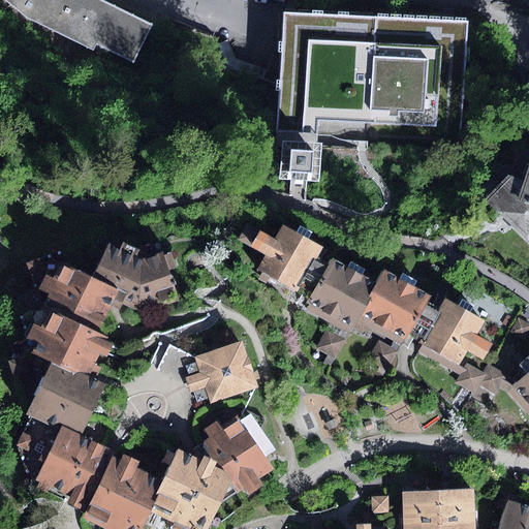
[(2,0),(23,16),(93,51),(96,44),(134,62),(152,25),(100,0),(2,0)]
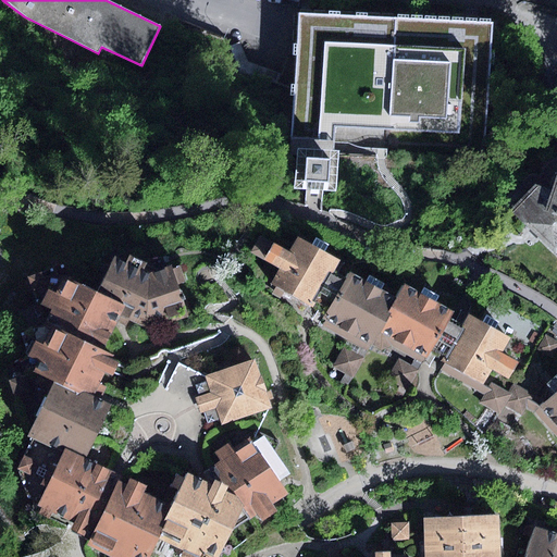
[(492,25),(301,15),(294,138),(485,148),(492,25)]
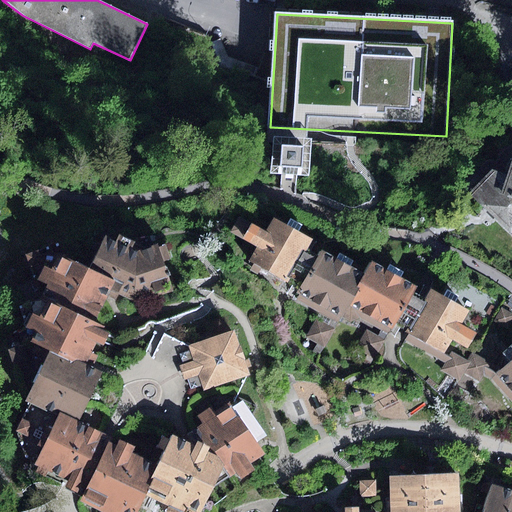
[(288,166),(299,166),(300,144),(279,143),(278,165),(288,166)]
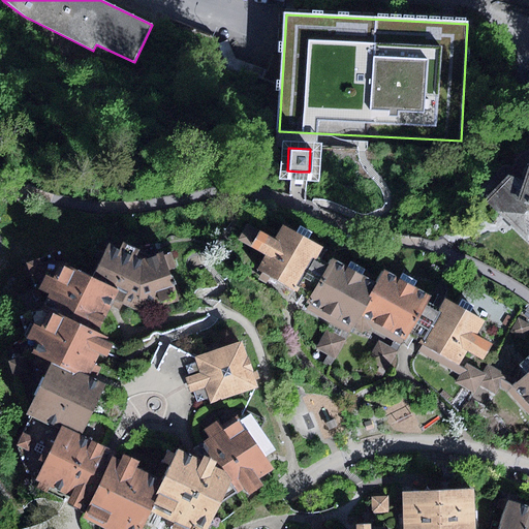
[(528,163),(524,181),(509,177),(487,201),(528,242),(528,163)]
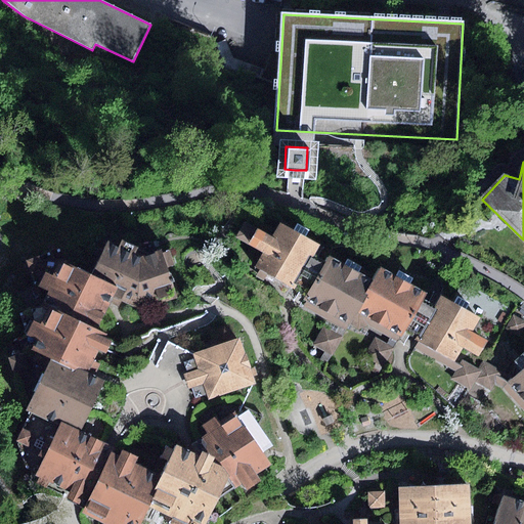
[(245,221),(235,237),(252,247),(261,230),(245,221)]
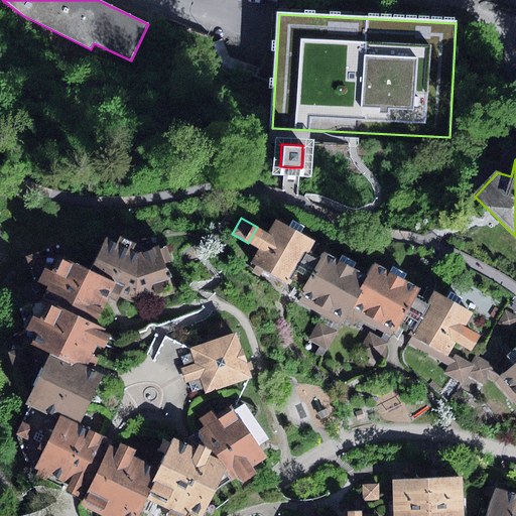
[(288,283),(313,241),(301,234),(289,228),(275,220),(267,233),(257,227),(248,243),(259,249),(251,262),(288,283)]
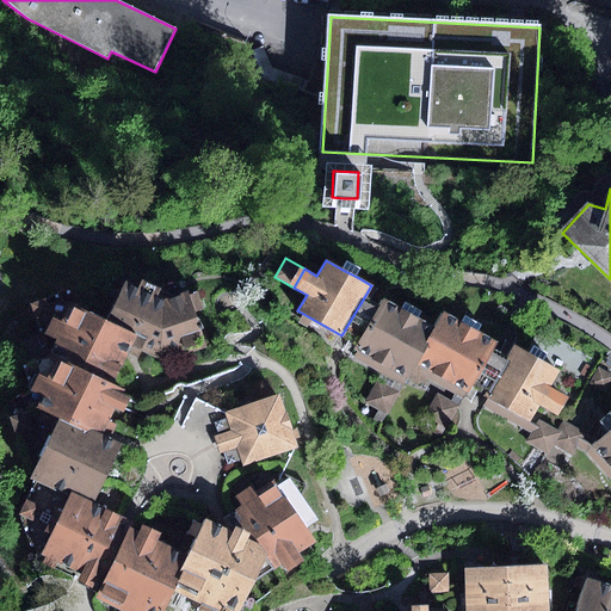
[(362,270),(346,261),(343,270),(357,277),(362,270)]
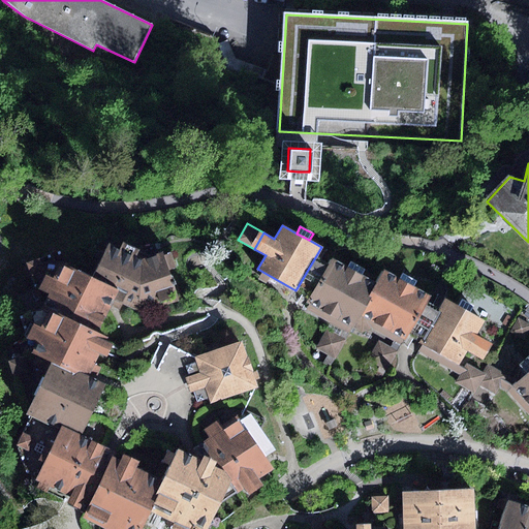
[(29,265),(45,308),(99,333),(112,306),(120,310),(123,304),(139,311),(178,300),(163,252),(142,259),(110,245),(95,278),(66,266),(61,252),(29,265)]
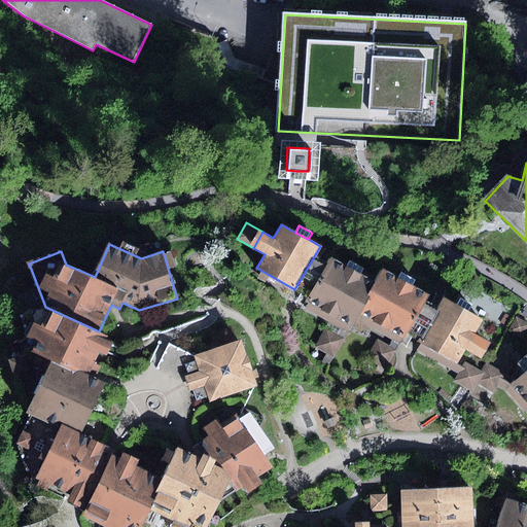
[(347,267),(330,258),(307,302),(352,326),(359,313),(376,282),(361,275),(347,267)]
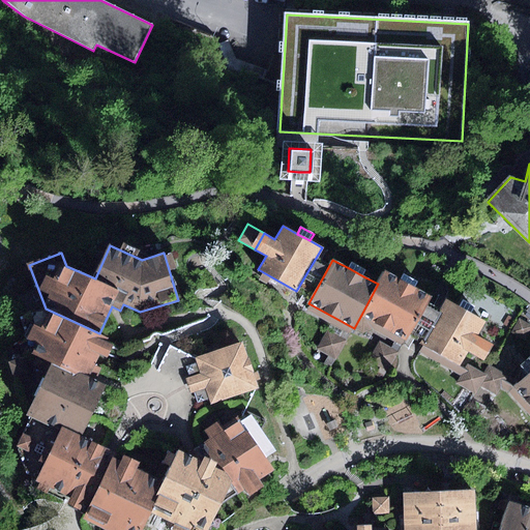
[(352,263),(349,268),(363,276),(366,270),(352,263)]
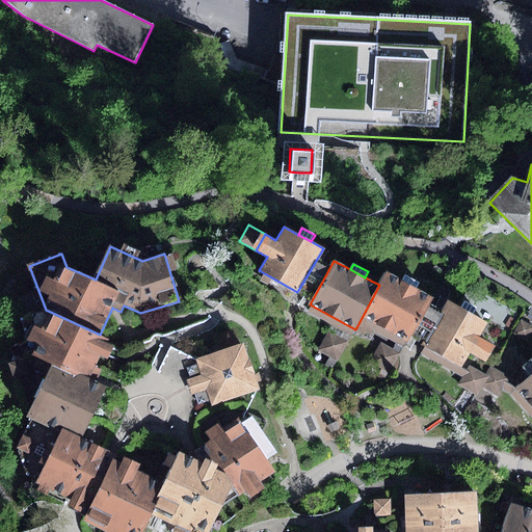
[(379,285),(363,316),(408,342),(432,298),(416,289),(402,282),(387,272),(379,285)]
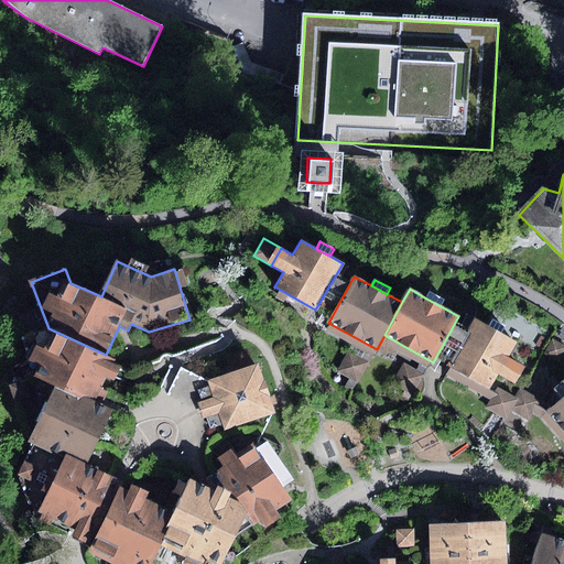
[(430,292),(426,299),(441,306),(445,301),(430,292)]
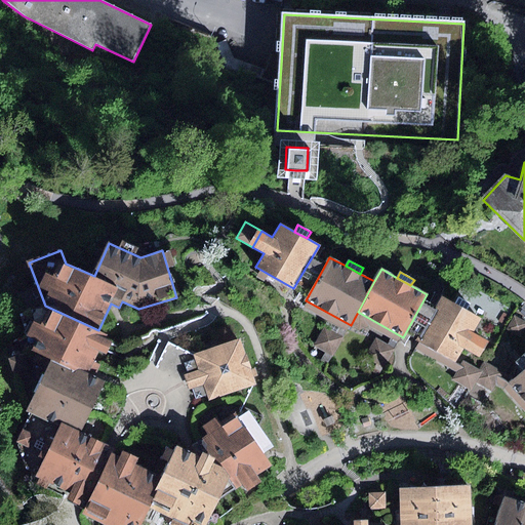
[(442,300),(419,344),(456,363),(465,350),(480,358),(489,341),(474,333),(480,321),(442,300)]
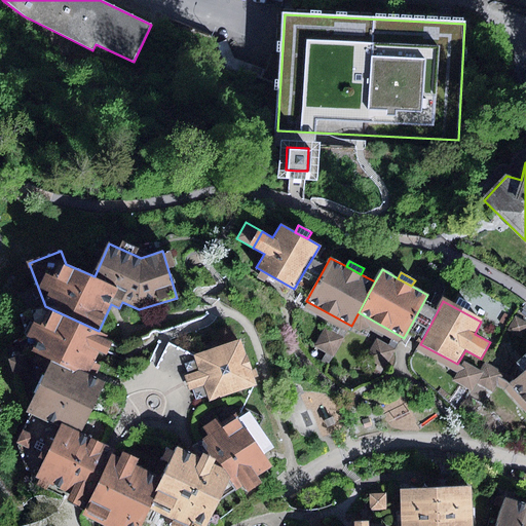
[(31,411),(81,435),(106,383),(87,374),(99,351),(107,355),(112,345),(101,340),(104,333),(99,331),(45,306),(19,314),(26,336),(35,341),(32,349),(54,361),(31,411)]
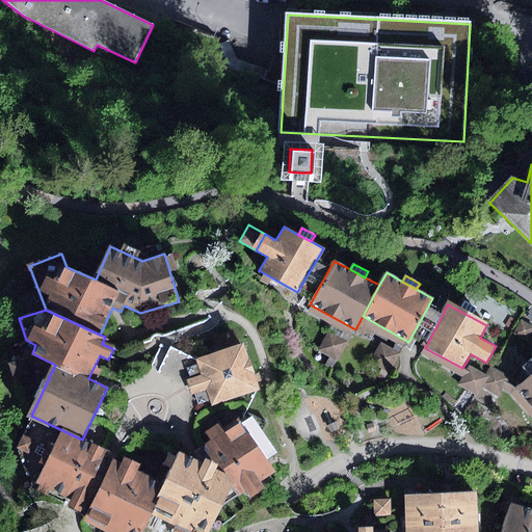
[(327,331),(317,351),(338,362),(348,343),(327,331)]
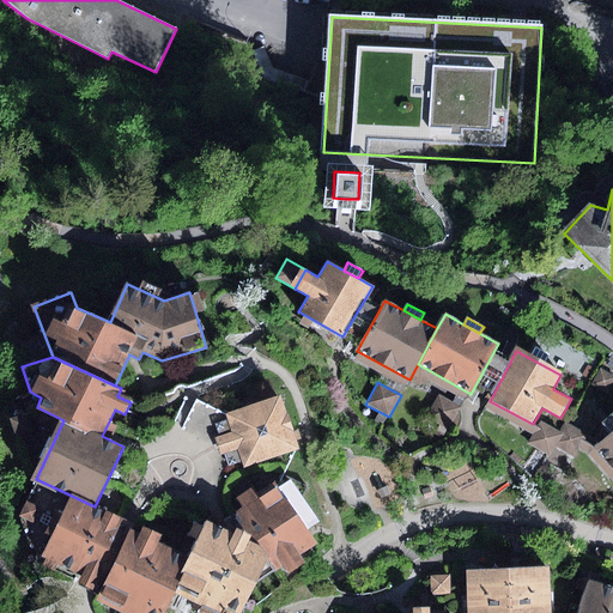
[(299,449),(281,395),(225,414),(231,432),(216,438),(222,455),(237,450),(243,468),(299,449)]
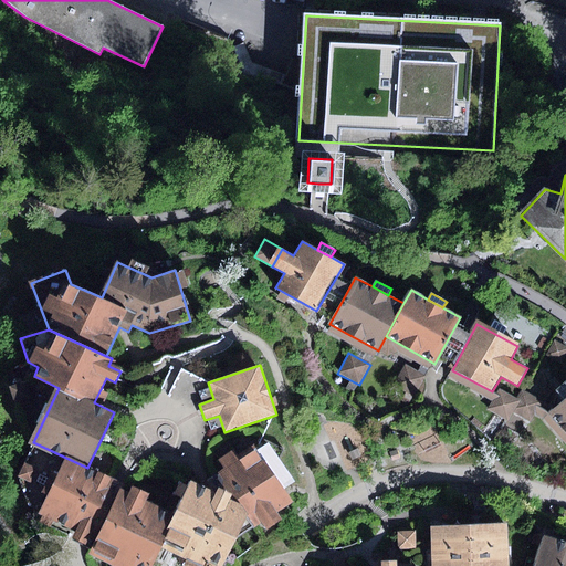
[(405,366),(394,385),(413,397),(425,377),(405,366)]
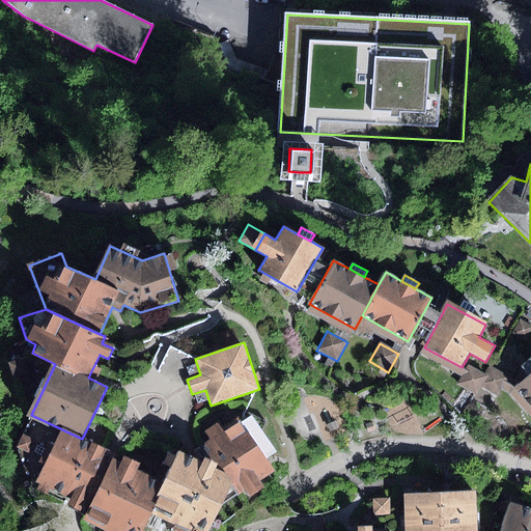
[(420,355),(462,378),(466,369),(462,367),(424,347),(420,355)]
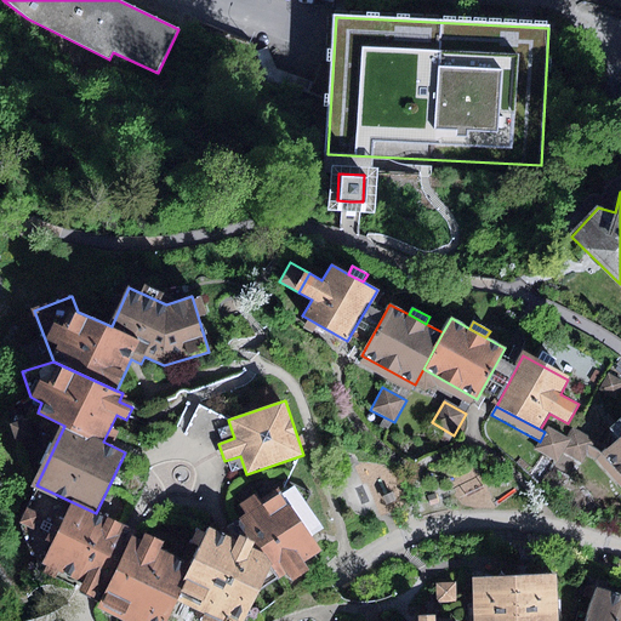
[(620,419),(610,429),(619,439),(620,437),(620,419)]
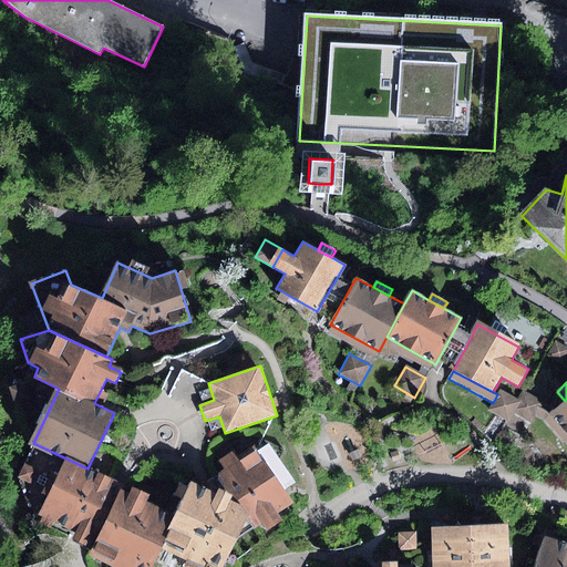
[(27,383),(11,389),(16,403),(32,398),(27,383)]
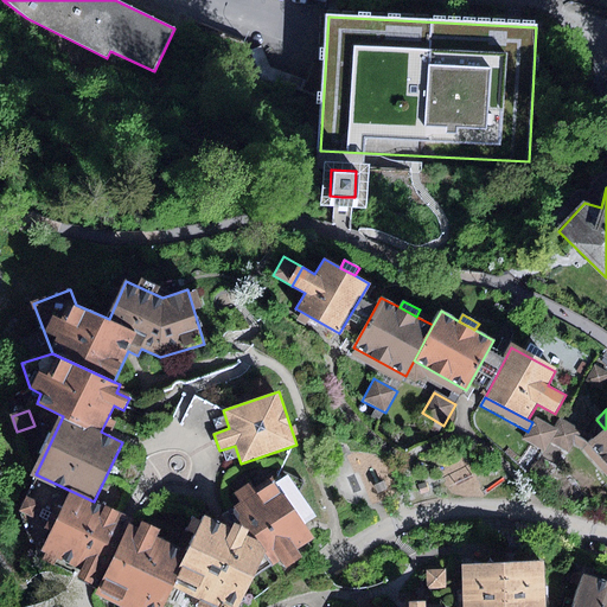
[(528,432),(523,439),(543,451),(555,429),(535,419),(532,422),(528,432)]
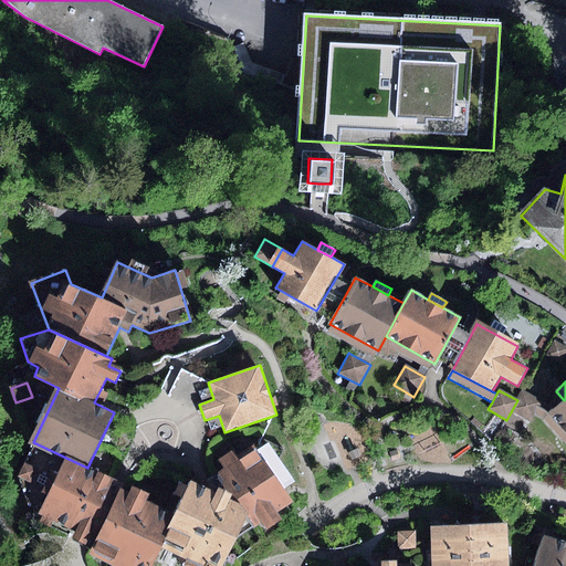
[(525,392),(513,412),(533,423),(536,416),(541,409),(544,404),(525,392)]
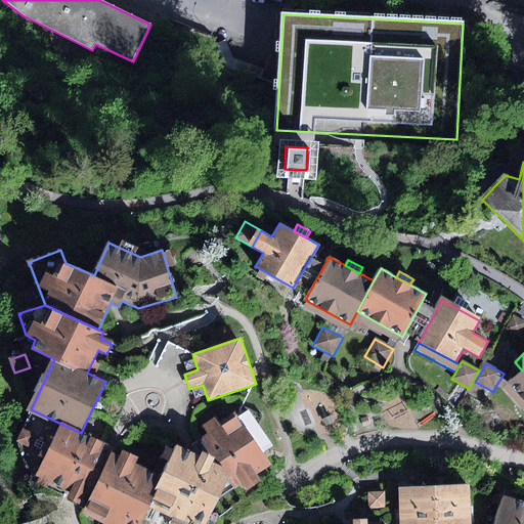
[(523,401),(523,368),(522,370),(508,383),(523,401)]
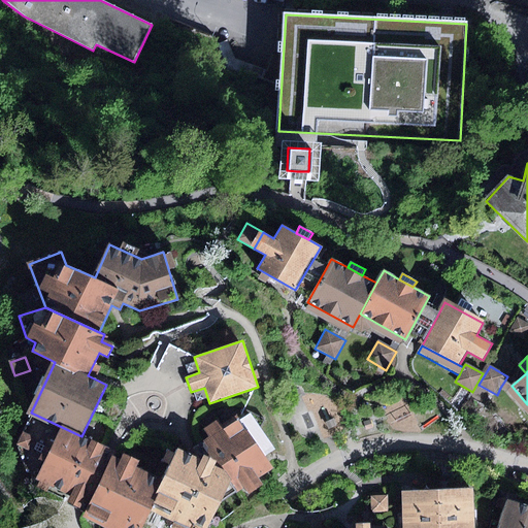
[(527,404),(512,386),(504,382),(500,388),(507,392),(527,415),(527,404)]
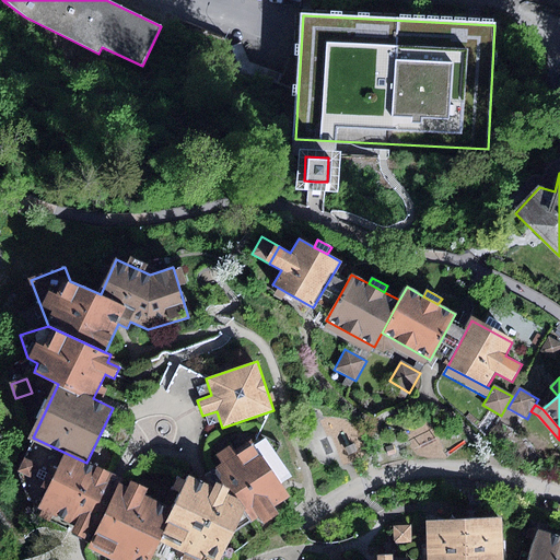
[(86,463),(33,438),(16,470),(27,500),(36,504),(34,510),(39,512),(37,516),(50,522),(53,516),(74,525),(71,533),(91,541),(88,549),(112,559),(149,559),(158,541),(172,509),(144,497),(148,489),(129,481),(119,483),(121,479),(86,463)]
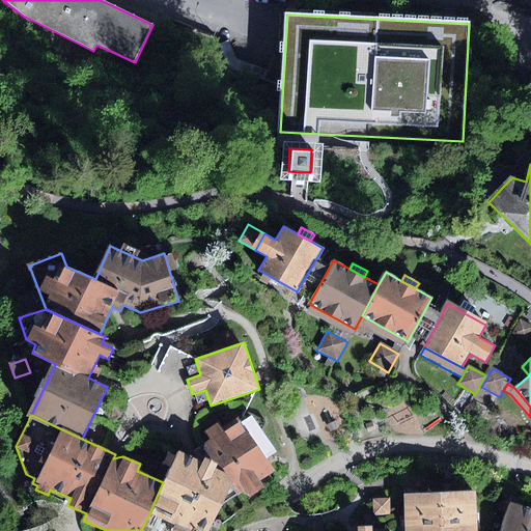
[(163,482),(149,513),(185,530),(192,530),(194,527),(203,530),(210,530),(222,506),(244,493),(250,497),(263,487),(259,481),(273,471),(238,424),(225,432),(219,423),(207,431),(214,441),(190,458),(178,453),(163,482)]
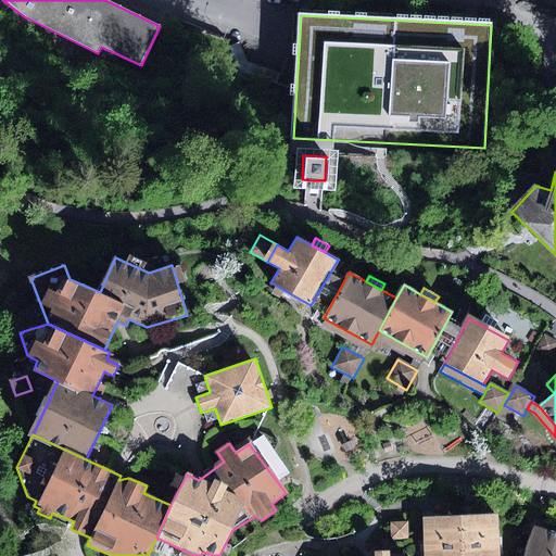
[(498,555),(497,515),(462,516),(463,555),(498,555)]
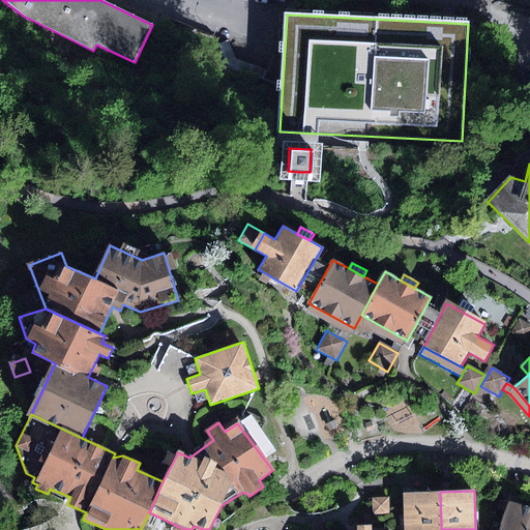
[(441,529),(440,492),(403,494),(404,529),(441,529)]
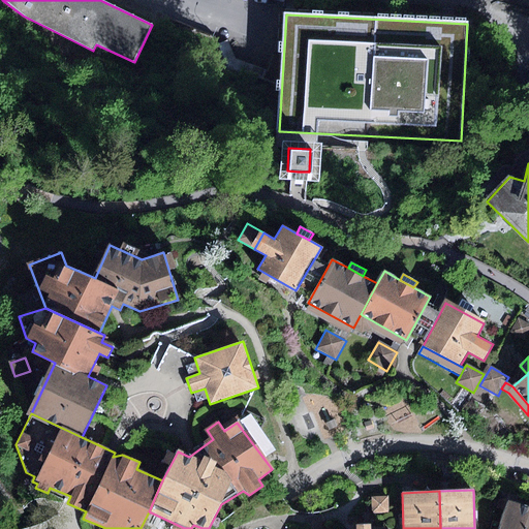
[(387,497),(372,498),(373,515),(389,514),(387,497)]
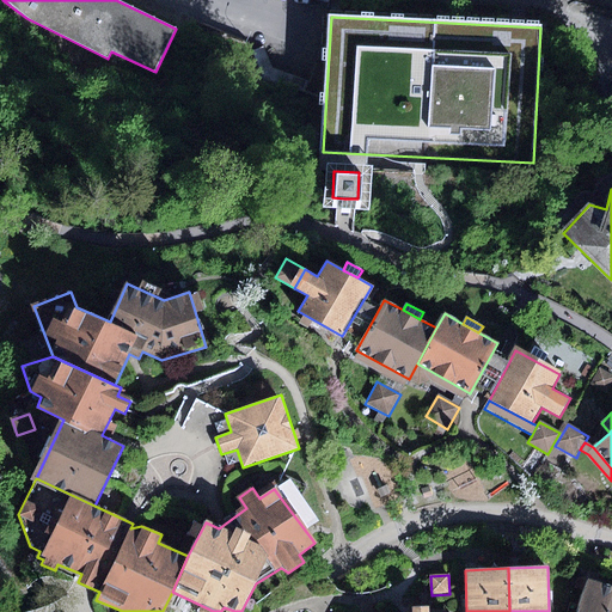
[(611,611),(611,588),(587,580),(576,611),(611,611)]
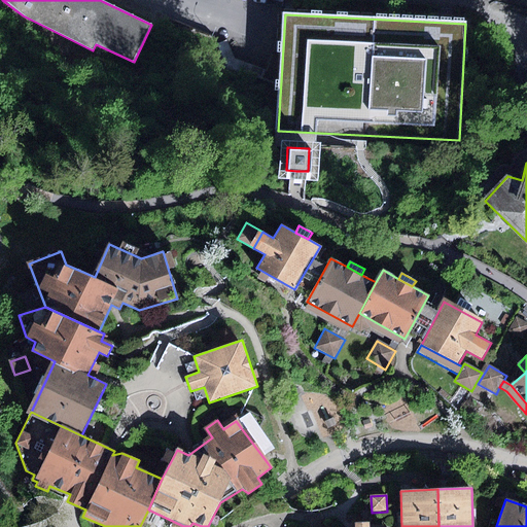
All buildings are outlined.
